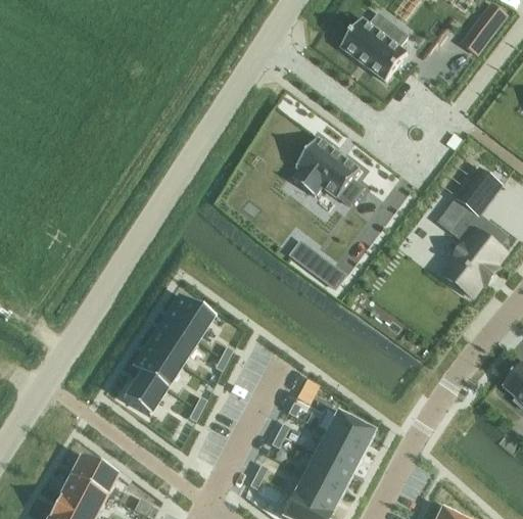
[(491,2),(471,29),(488,42),(508,14),(491,2)]
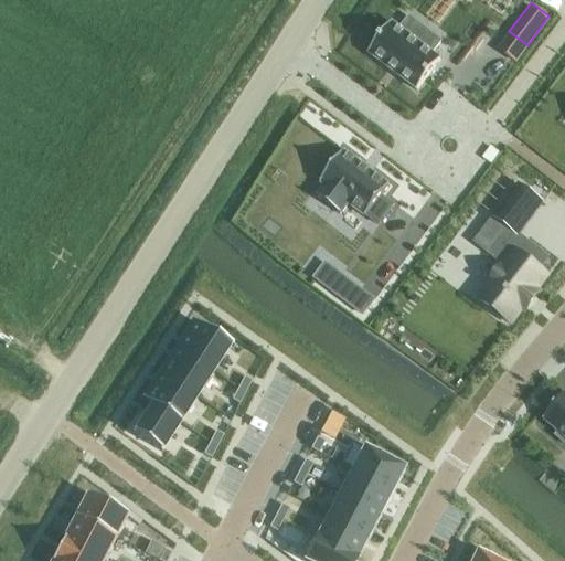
[(392,20),(369,51),(417,87),(440,57),(432,51),(440,39),(425,27),(416,39),(400,25),(392,20)]
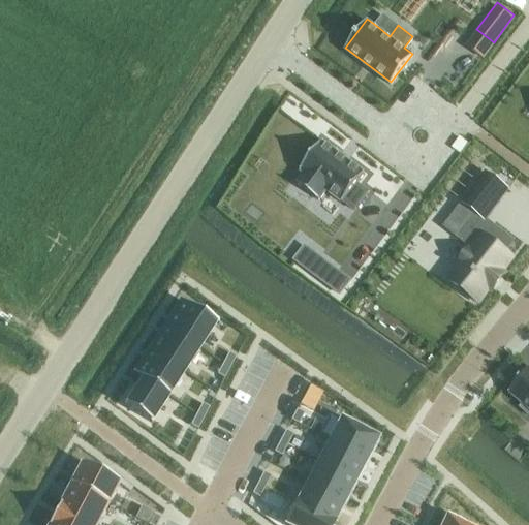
[(305,168),(297,178),(317,196),(325,186),(341,199),(342,198),(352,208),(367,190),(356,181),(365,172),(350,159),(351,158),(339,148),(338,149),(323,137),(300,164),(305,168)]
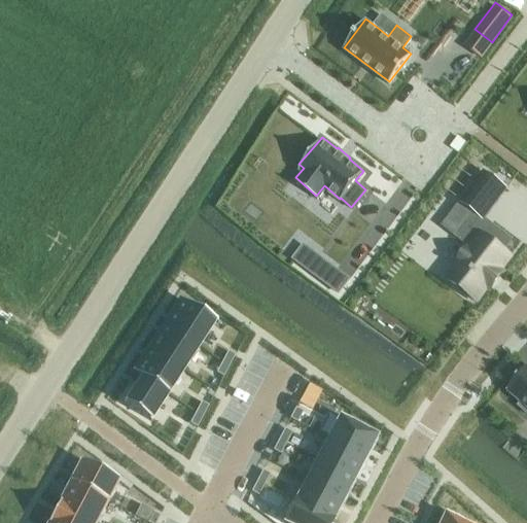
[(471,246),(448,277),(477,299),(487,284),(490,285),(501,270),(499,269),(510,254),(503,249),(512,238),(484,216),(506,186),(484,169),(460,200),(473,210),(455,234),(471,246)]
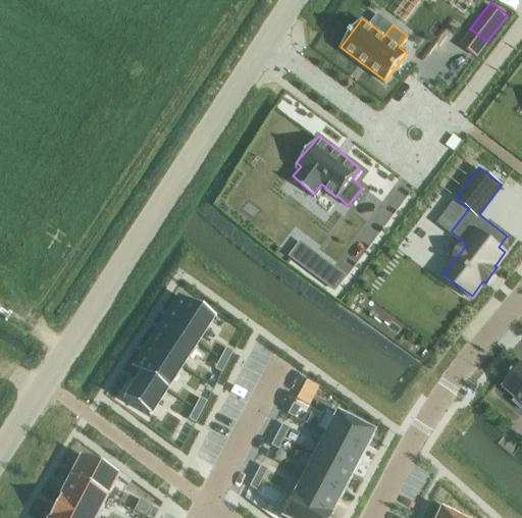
[(320,255),(309,269),(324,279),(334,266),(320,255)]
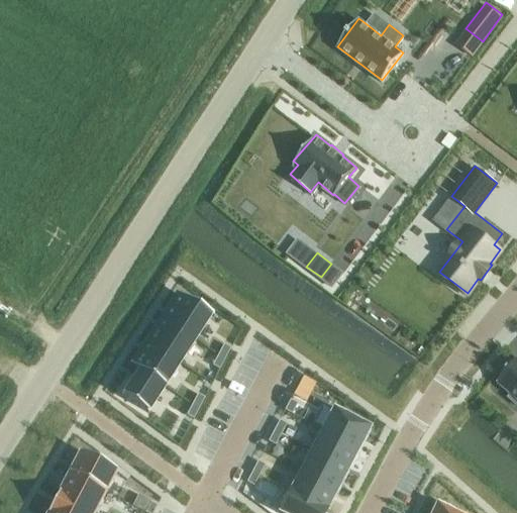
[(188,272),(174,293),(205,315),(219,297),(188,272)]
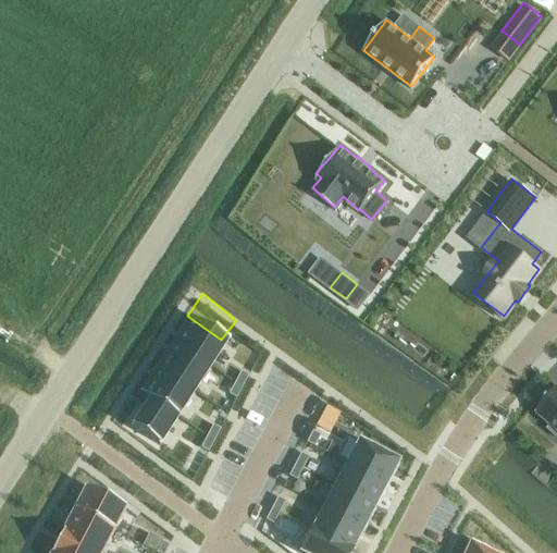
[(187,316),(172,335),(207,360),(221,340),(187,316)]
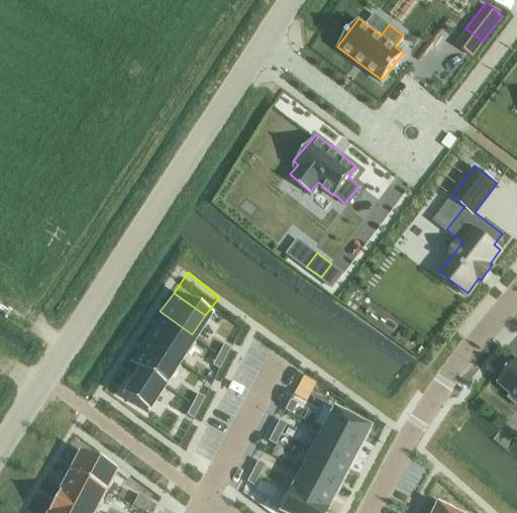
[(160,311),(146,330),(178,352),(192,334),(160,311)]
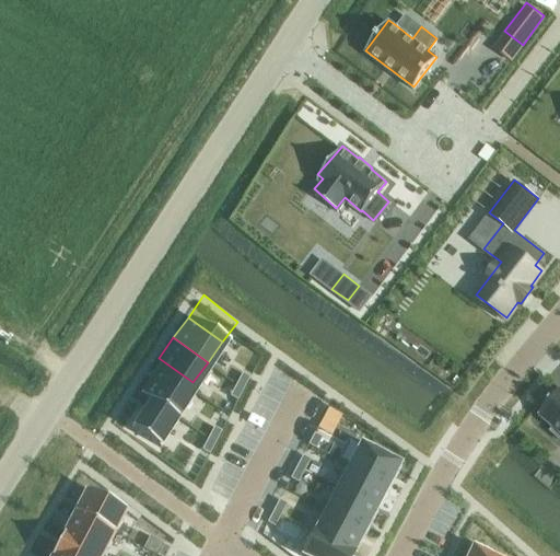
[(159,358),(142,380),(179,403),(193,382),(159,358)]
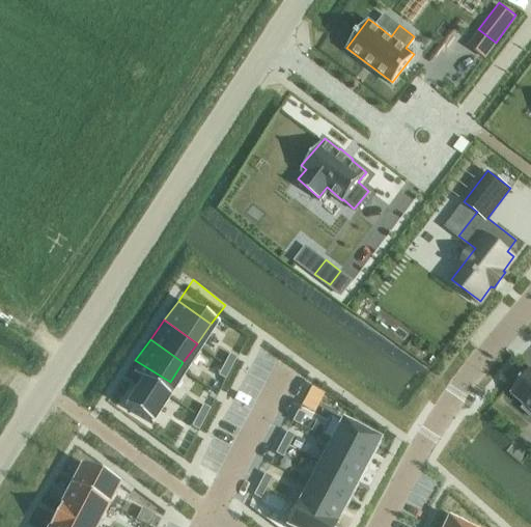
[(229,352),(223,362),(231,366),(236,356),(229,352)]
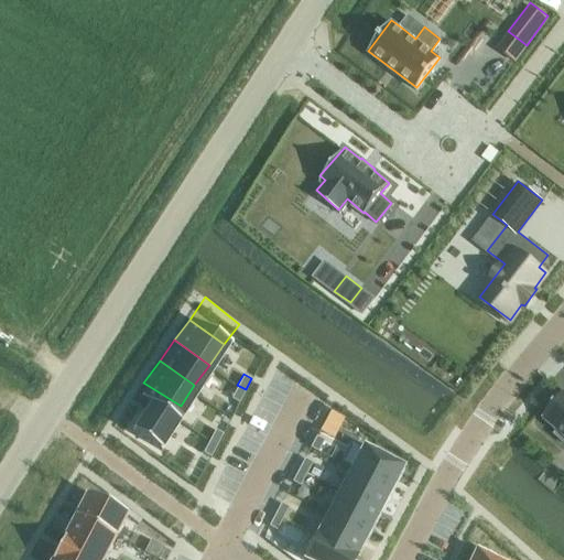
[(237,385),(231,396),(239,400),(246,389),(237,385)]
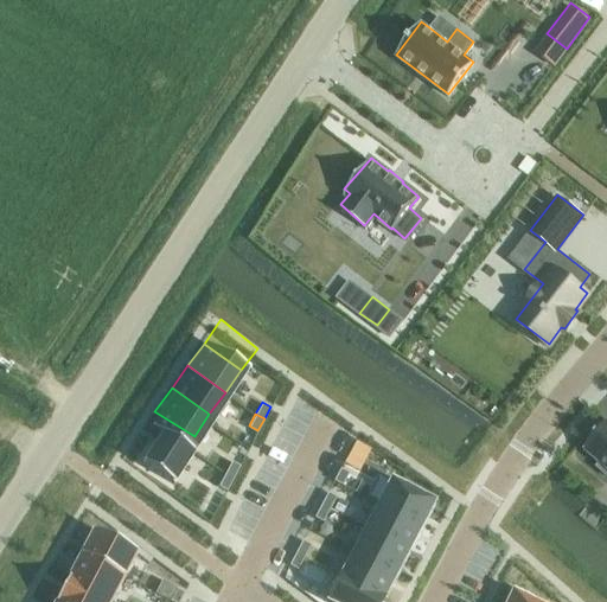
[(606,421),(586,447),(606,465),(606,421)]
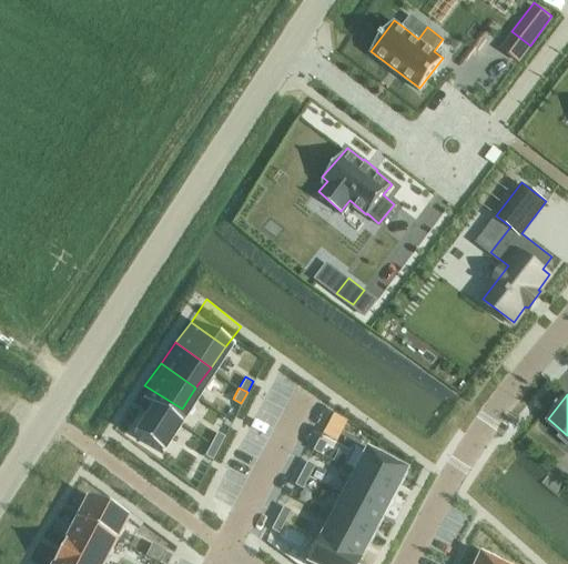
[(215,431),(210,442),(217,446),(223,434),(215,431)]
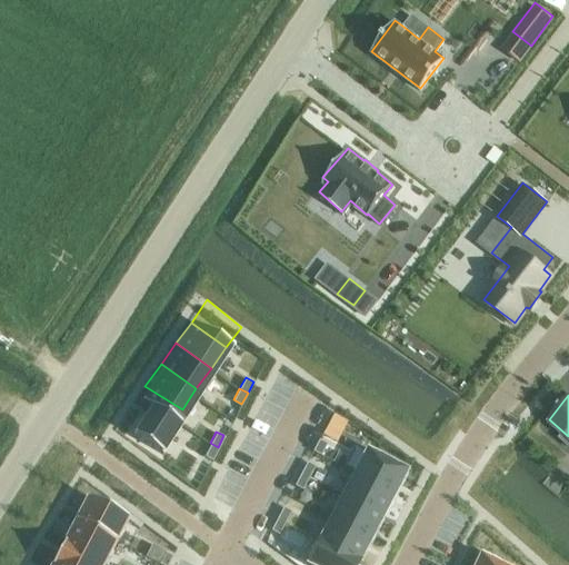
[(319,437),(312,449),(320,454),(327,442),(319,437)]
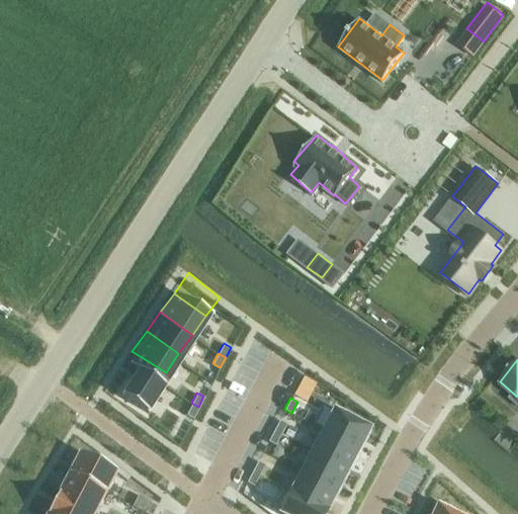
[(191,403),(185,413),(193,417),(198,407),(191,403)]
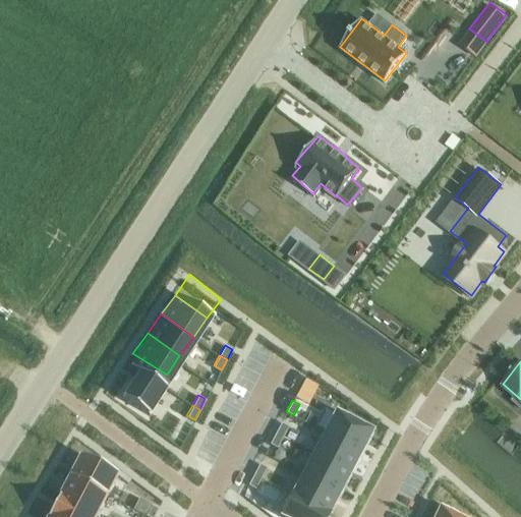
[(339,410),(328,431),(362,451),(374,431),(339,410)]
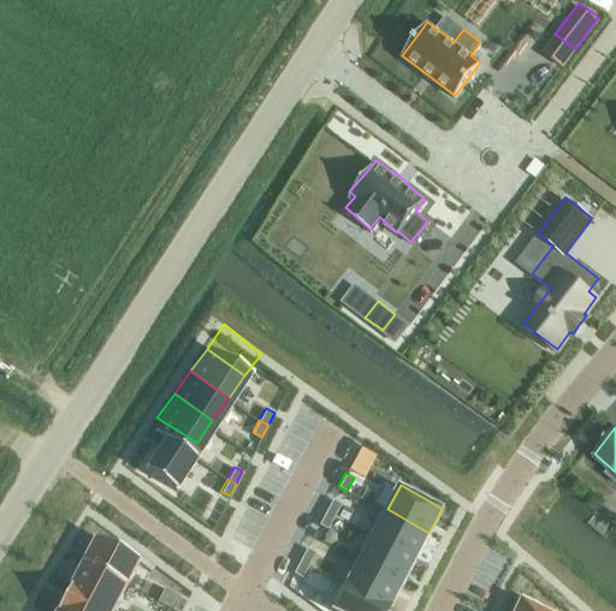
[(332,497),(326,510),(335,515),(342,502),(332,497)]
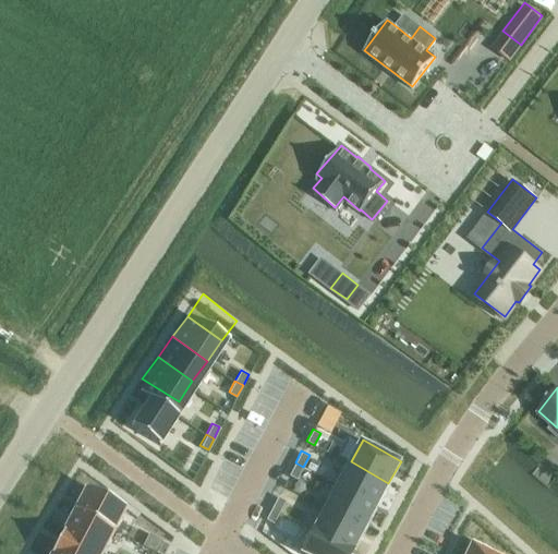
[(351,461),(338,483),(376,505),(388,483),(351,461)]
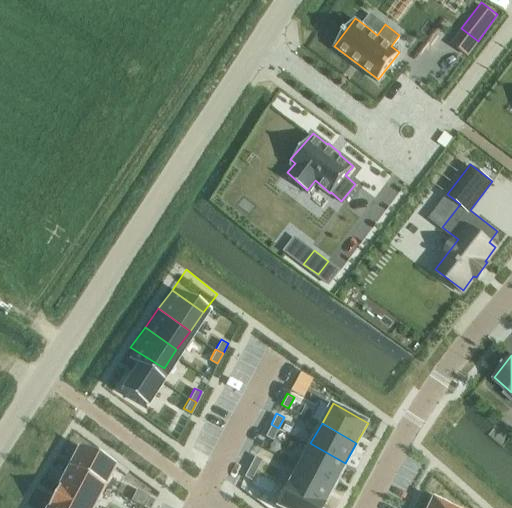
[(271,424),(265,435),(272,439),(278,428),(271,424)]
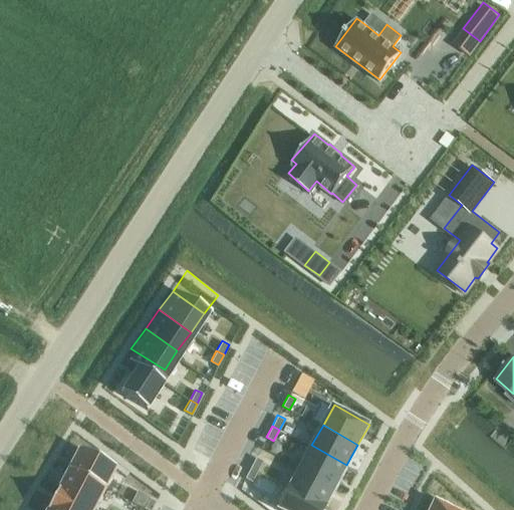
[(311,445),(300,465),(335,484),(346,465),(311,445)]
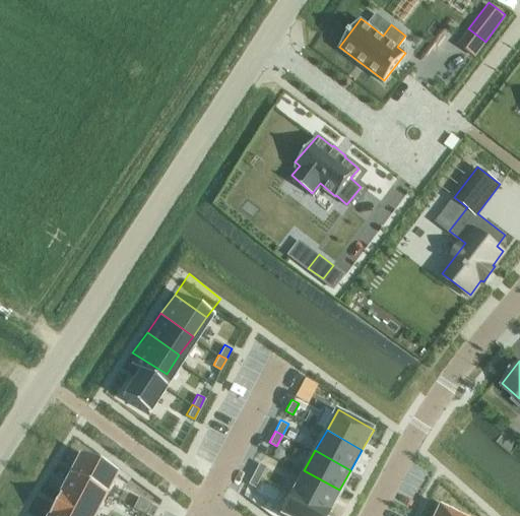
[(80,452),(69,473),(107,493),(118,471),(80,452)]
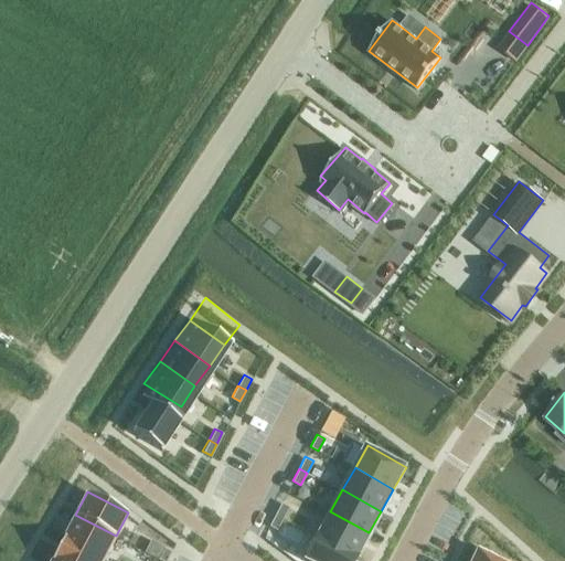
[(281,501),(275,514),(283,518),(289,506),(281,501)]
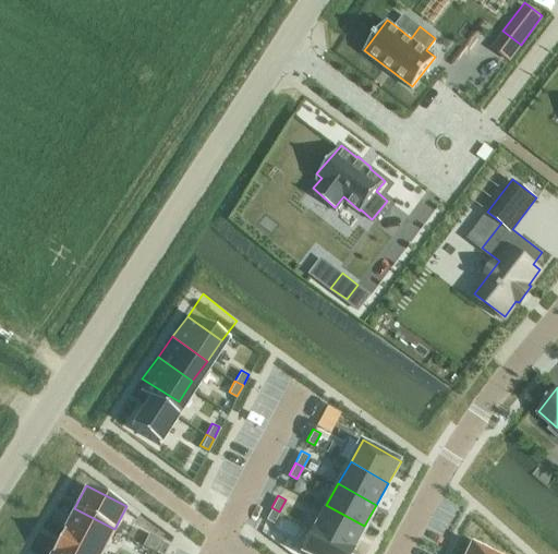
[(326,505),(314,526),(352,548),(364,526),(326,505)]
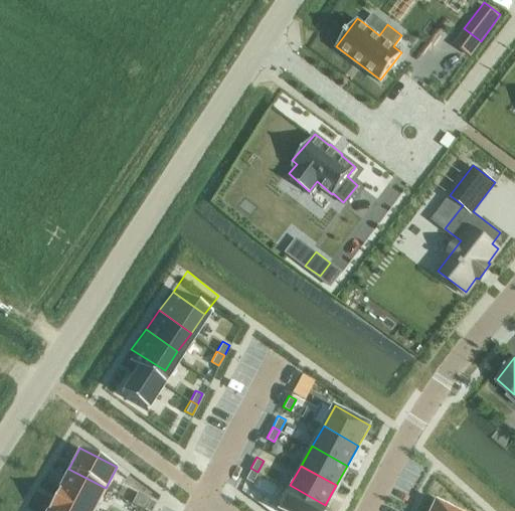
[(250,468),(244,479),(252,483),(258,472),(250,468)]
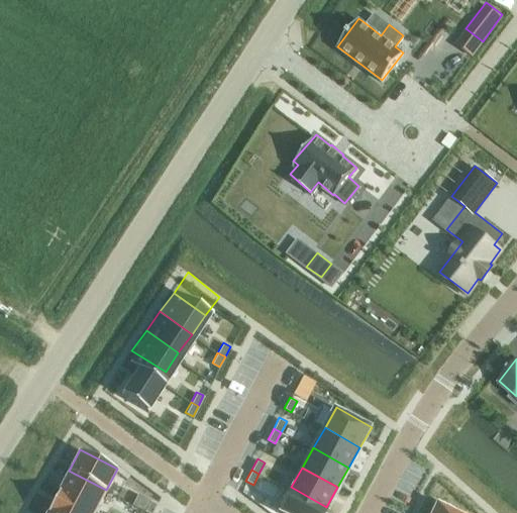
[(69,471),(59,491),(95,510),(106,490),(69,471)]
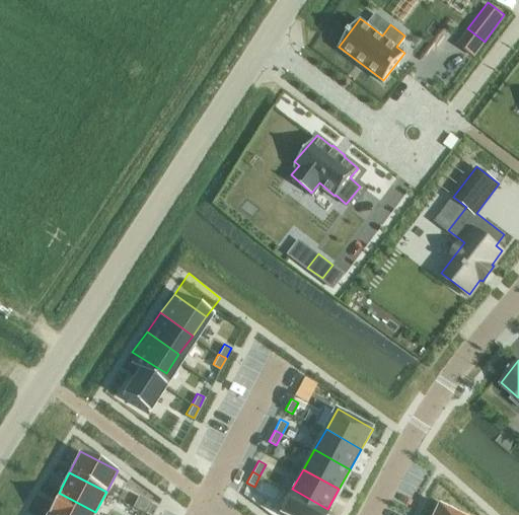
[(292,489),(281,510),(290,514),(323,514),(327,509),(292,489)]
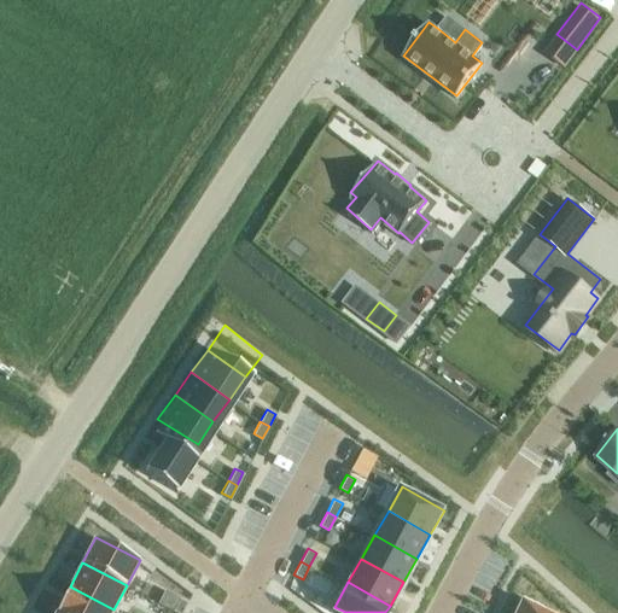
[(70,587),(57,612),(59,612),(111,612),(114,609),(70,587)]
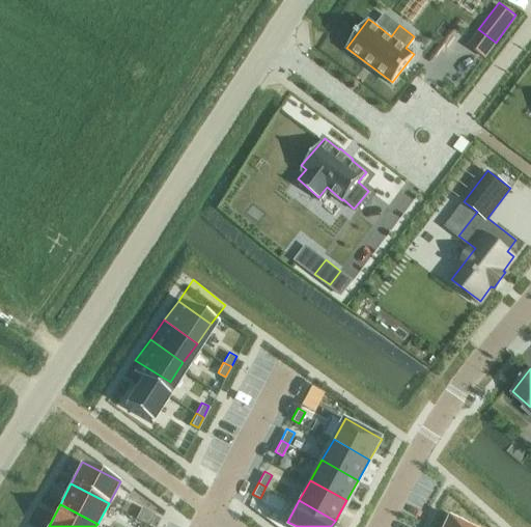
[(154,512),(147,524),(154,526),(155,526),(161,517),(154,512)]
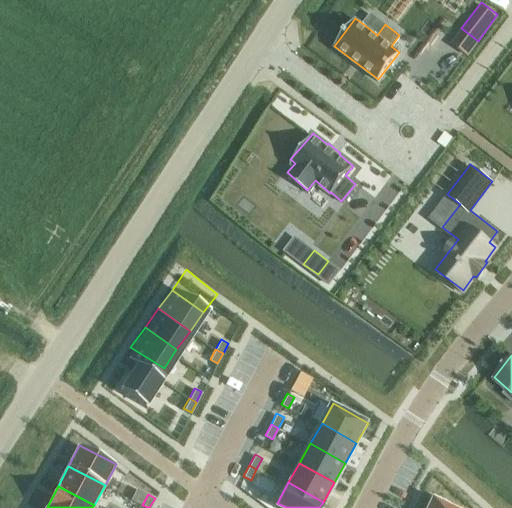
[(432,498),(427,507),(452,507),(443,504),(445,501),(433,495),(432,498)]
